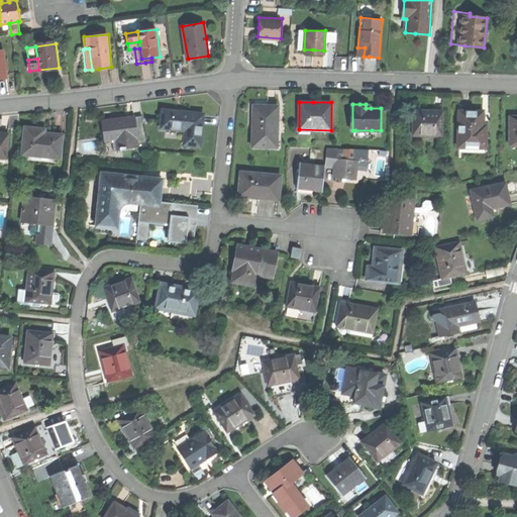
[(264,106),(252,105),(252,146),(277,146),(278,106),(264,106)]
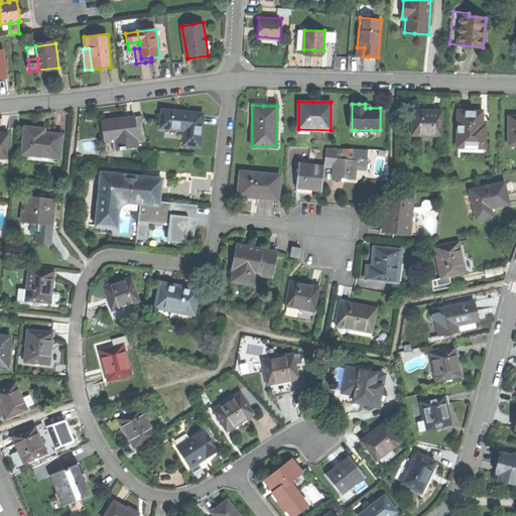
[(162,110),(160,128),(184,130),(183,144),(201,146),(204,114),(181,111),(162,110)]
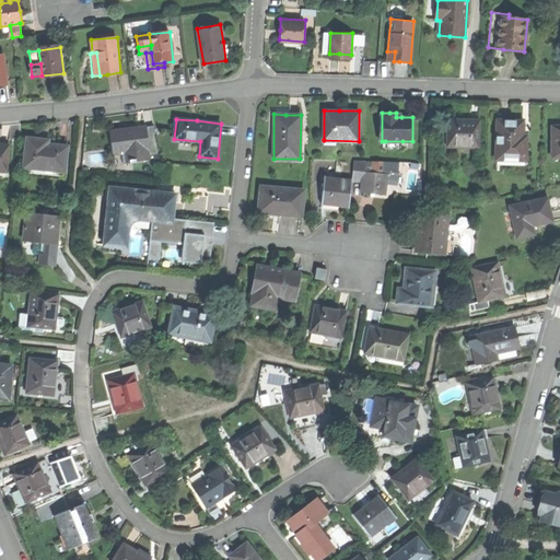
[(447,119),(447,147),(478,148),(479,120),(462,119),(447,119)]
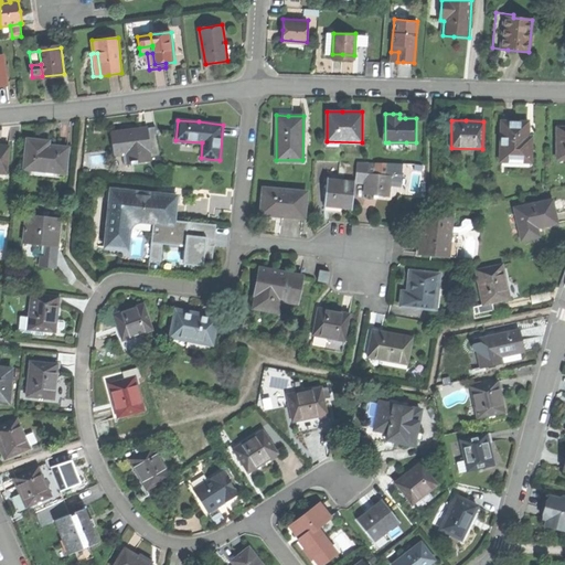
[(513,121),(502,121),(502,161),(532,161),(532,145),(528,145),(528,121),(513,121)]
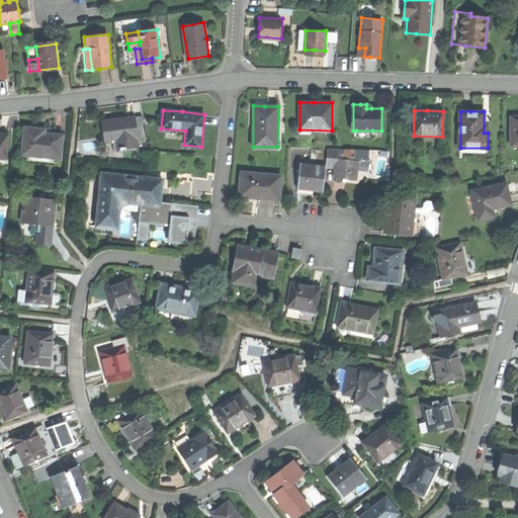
[(102,121),(105,142),(119,140),(120,150),(139,148),(137,138),(139,138),(136,116),(117,119),(102,121)]
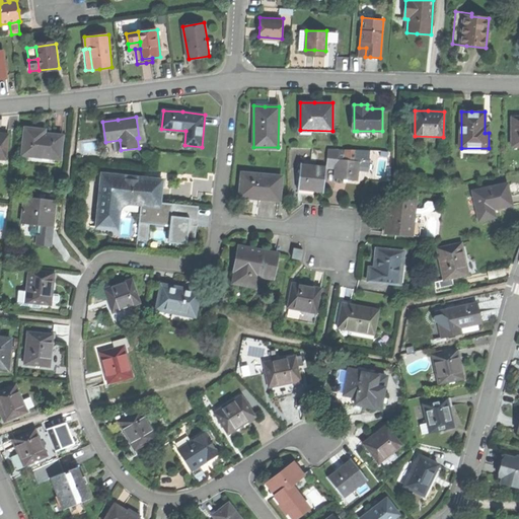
[(25,128),(22,155),(60,158),(62,136),(48,134),(38,133),(38,129),(25,128)]
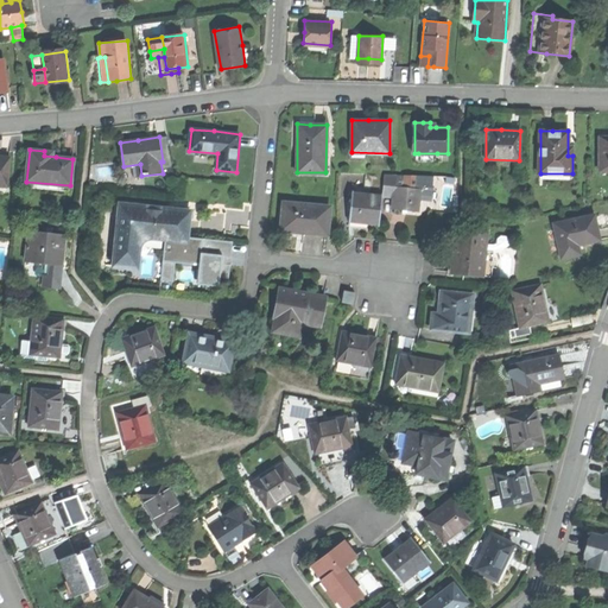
[(0,185),(7,187),(10,157),(0,156),(0,185)]
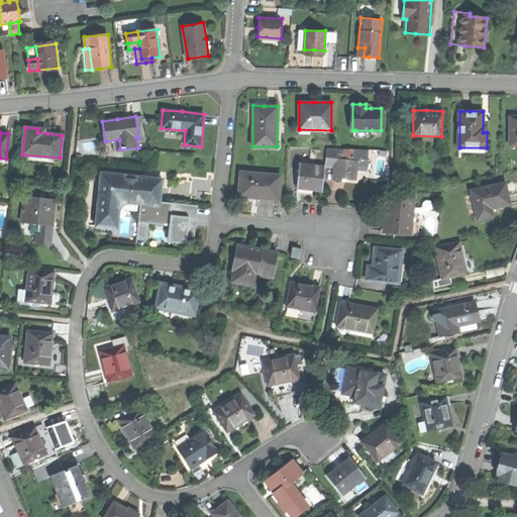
[(325,165),(334,166),(335,159),(336,159),(337,147),(326,146),(325,165)]
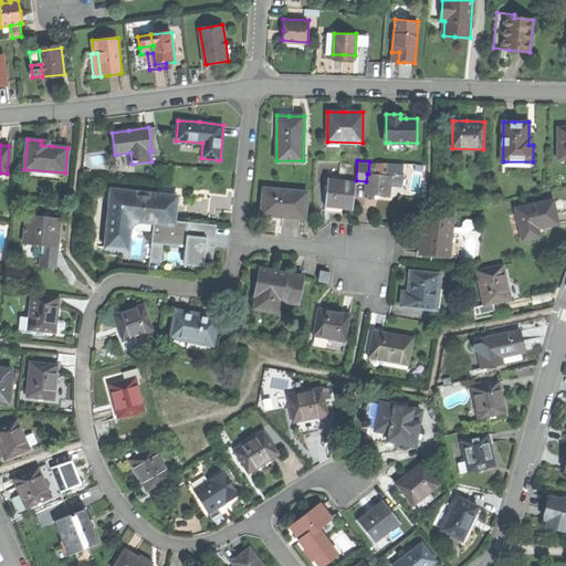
[(378,161),(369,161),(368,174),(377,175),(378,161)]
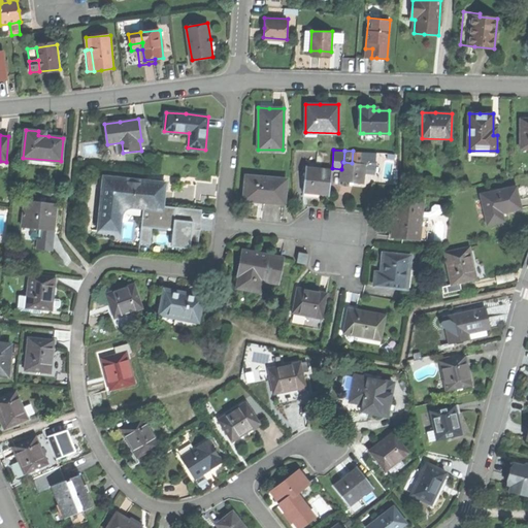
[(353,151),(352,163),(361,164),(362,152),(353,151)]
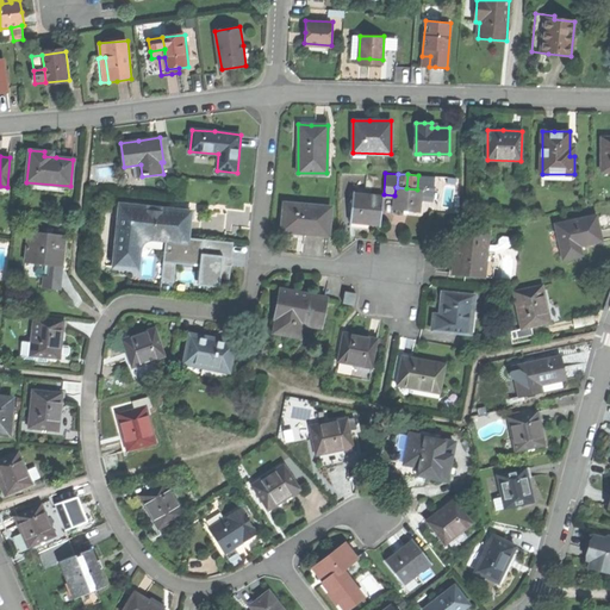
[(422,185),(422,190),(421,198),(434,199),(434,185),(422,185)]
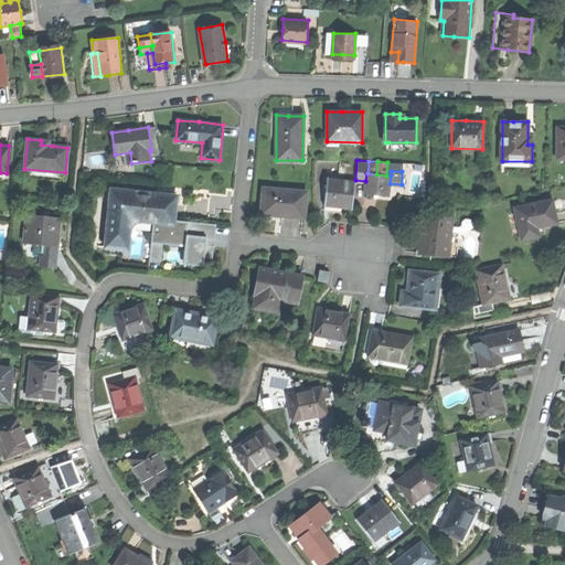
[(365,181),(365,193),(375,193),(390,194),(390,183),(391,176),(386,176),(376,174),(368,173),(366,173),(365,181)]
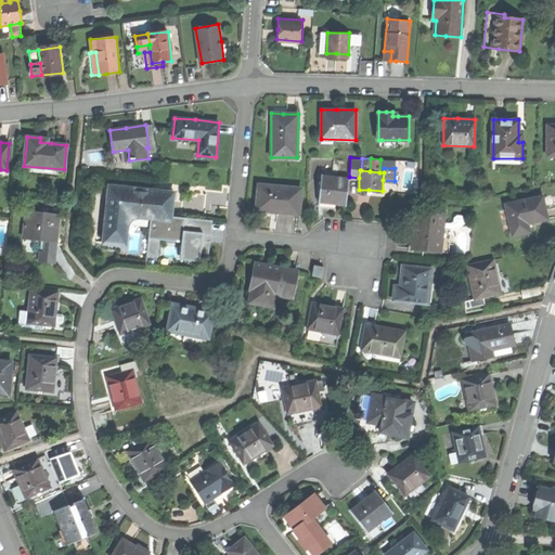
[(322,176),(320,203),(332,204),(347,205),(349,177),(322,176)]
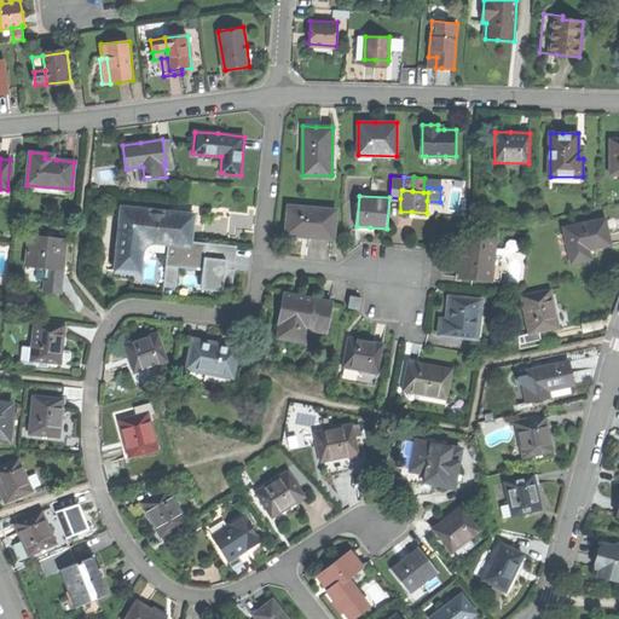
[(288,206),(287,230),(308,231),(308,236),(319,237),(335,238),(336,209),(288,206)]
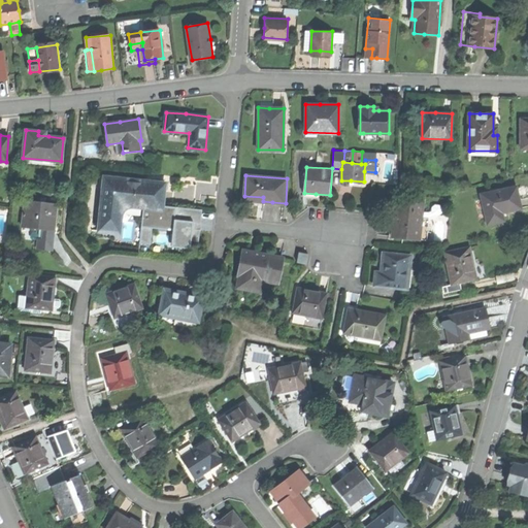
[(103,177),(99,230),(119,231),(120,218),(114,217),(116,204),(133,206),(142,207),(141,226),(173,228),(175,206),(163,205),(165,182),(150,180),(150,186),(116,183),(117,178),(103,177)]
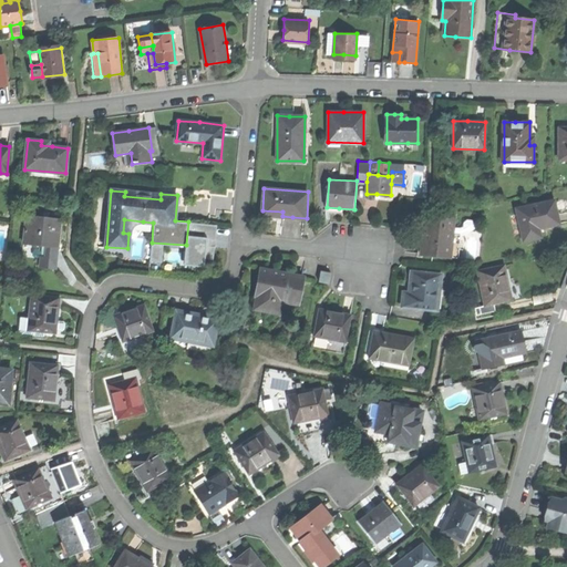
[(516,208),(524,240),(540,237),(538,228),(559,223),(556,210),(554,199),(516,208)]
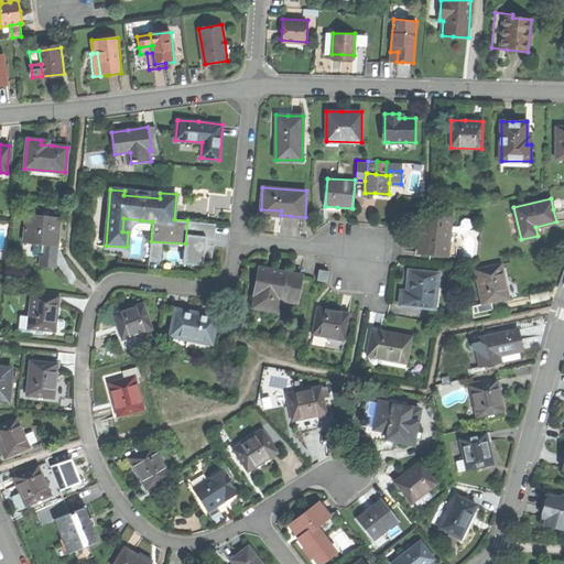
[(61,217),(25,214),(23,242),(41,243),(57,246),(58,235),(61,217)]
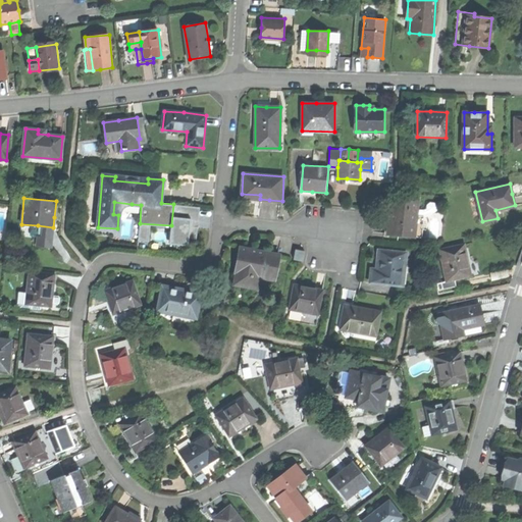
[(388,227),(388,235),(415,237),(416,215),(416,214),(417,210),(417,201),(390,199),(389,217),(389,221),(388,227)]
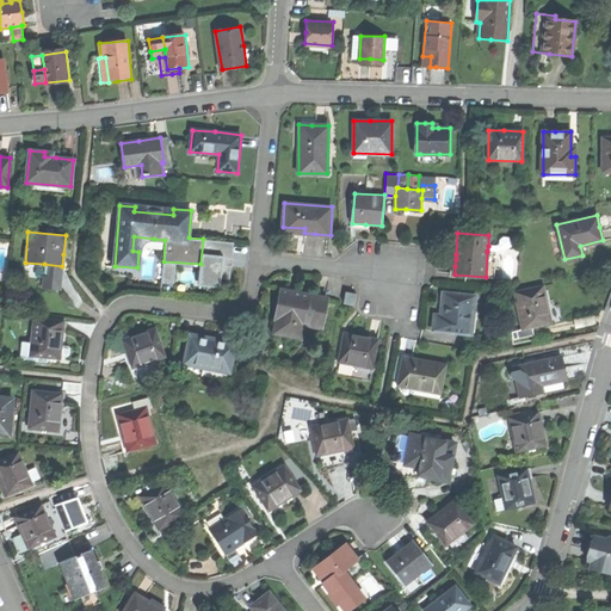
[(497,247),(488,246),(487,251),(497,252),(500,250),(508,251),(512,247),(512,242),(510,239),(503,238),(499,241),(499,245),(497,247)]
